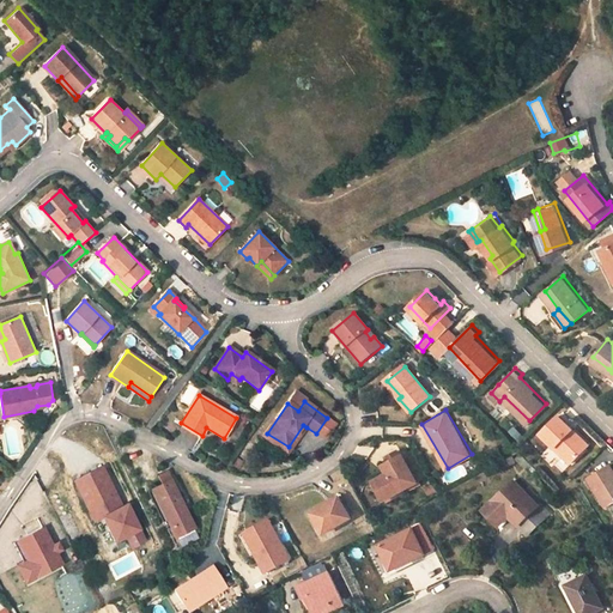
[(559,412),(542,430),(572,459),(587,444),(571,430),(574,426),(559,412)]
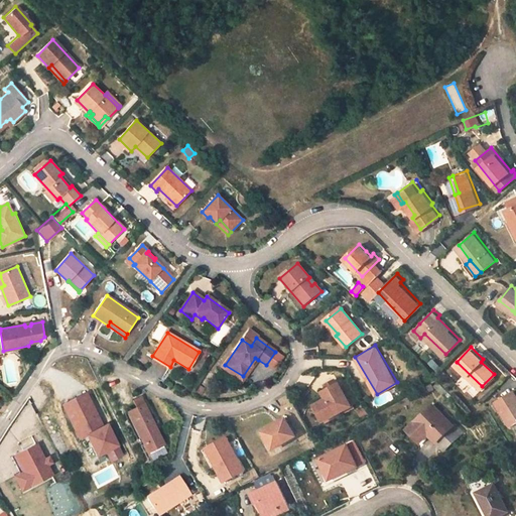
[(258,360),(255,358),(243,376),(225,365),(222,369),(240,381),(243,383),(258,360)]
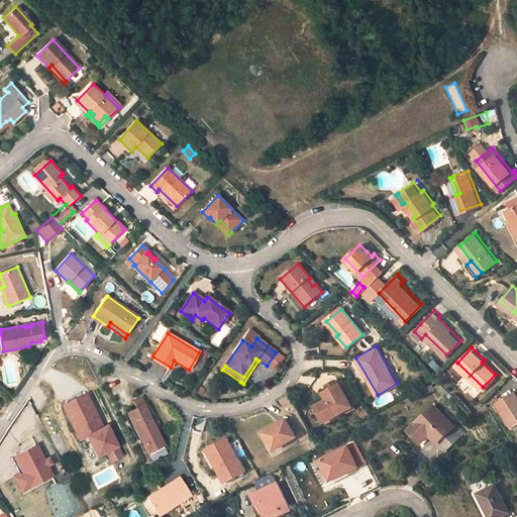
[(325,384),(328,389),(335,385),(332,380),(325,384)]
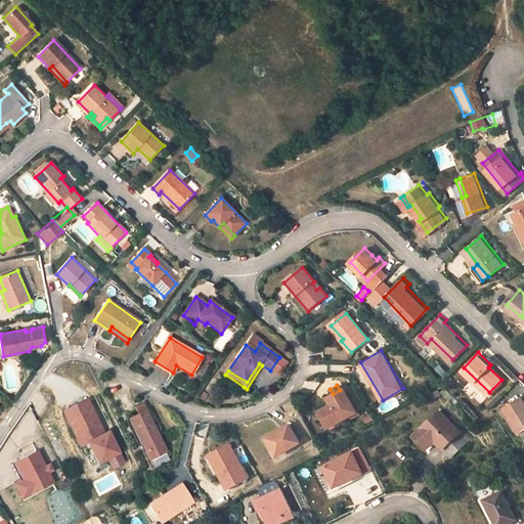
[(326,410),(333,424),(357,409),(344,387),(340,390),(333,394),(331,395),(336,404),(326,410)]
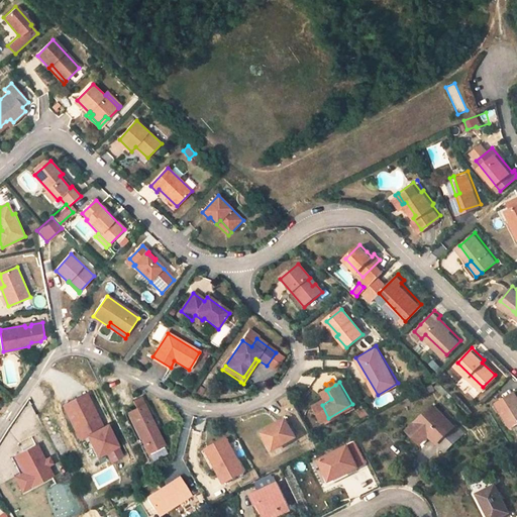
[(498,400),(499,402),(516,392),(516,391),(516,389),(498,400)]
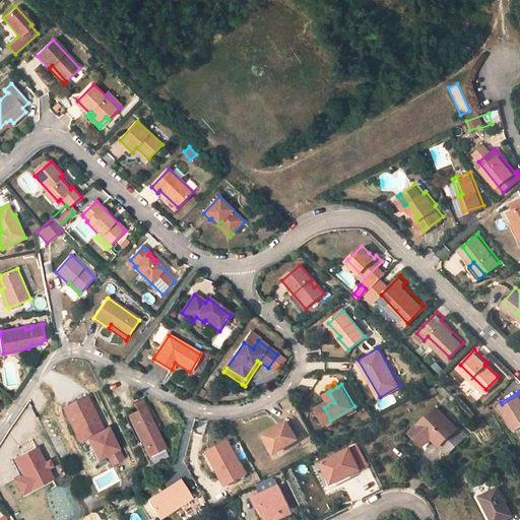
[(333,401),(328,392),(325,393),(329,400),(318,406),(326,423),(330,420),(324,407),(333,401)]
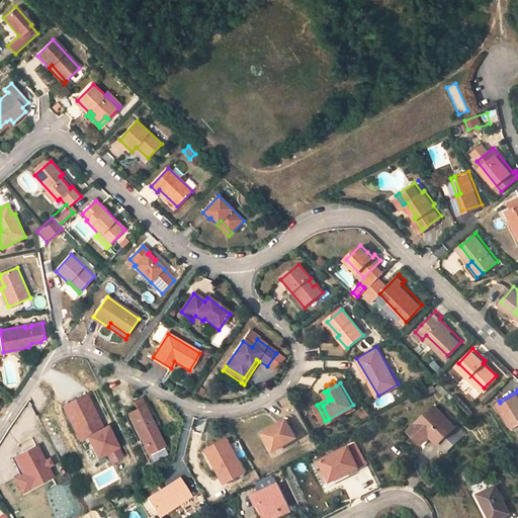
[(517,393),(500,403),(514,425),(517,422),(517,393)]
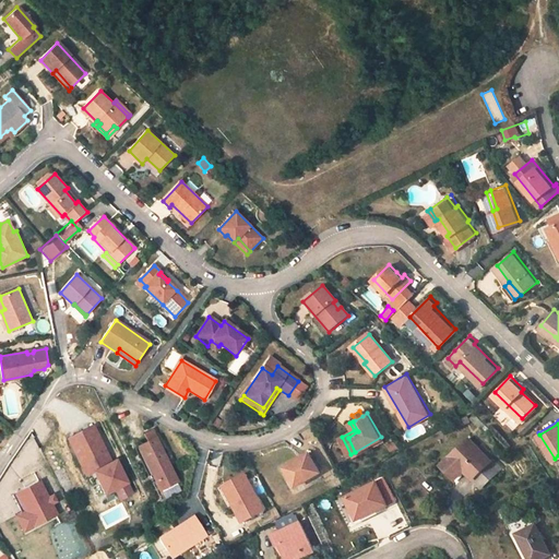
[(117,460),(113,463),(95,427),(69,439),(86,475),(95,472),(106,494),(116,488),(121,499),(133,494),(117,460)]
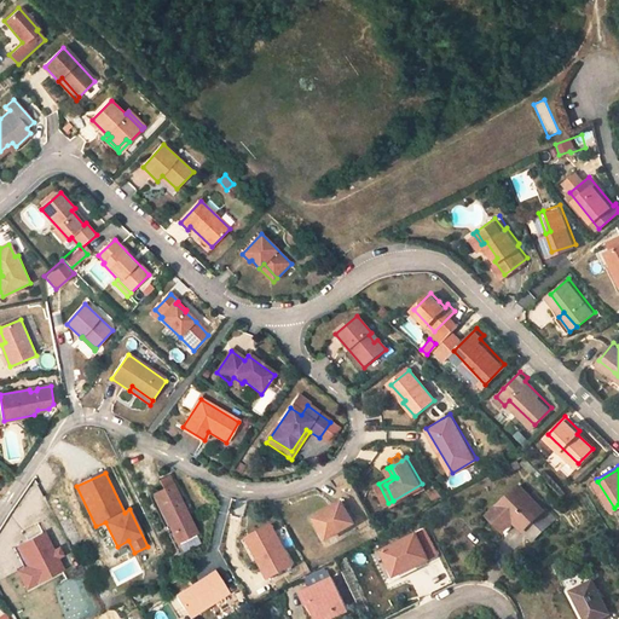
[(163,489),(172,485),(167,475),(158,480),(163,489)]
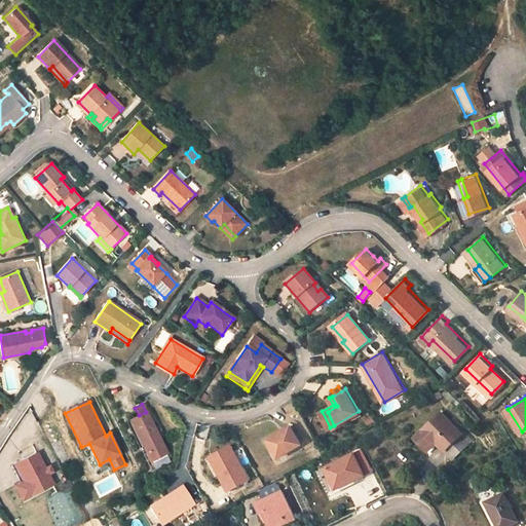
[(139,415),(130,419),(151,458),(166,451),(146,412),(139,415)]
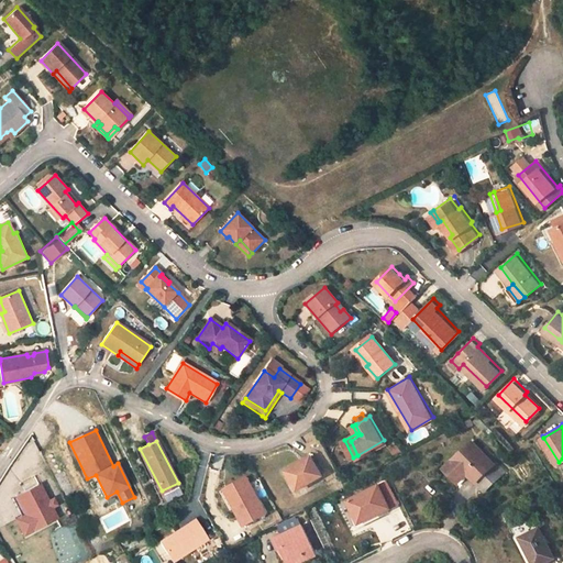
[(473,441),(453,461),(444,470),(457,483),(466,475),(483,493),(503,472),(473,441)]
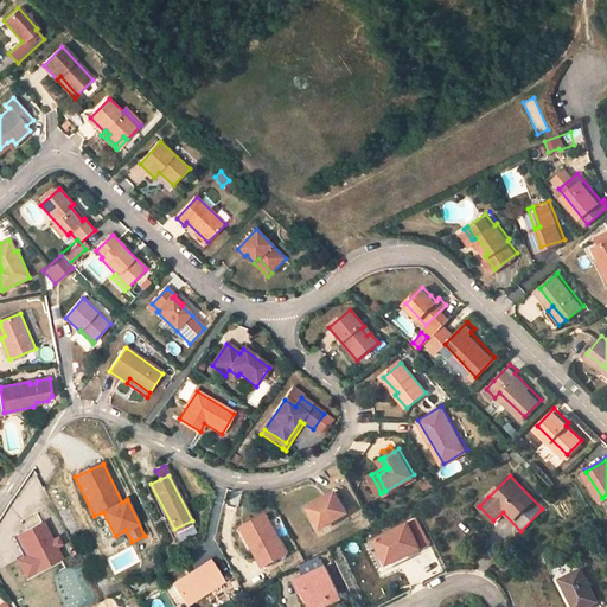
[(337,491),(311,506),(323,526),(349,511),(353,518),(364,512),(349,486),(338,493),(337,491)]
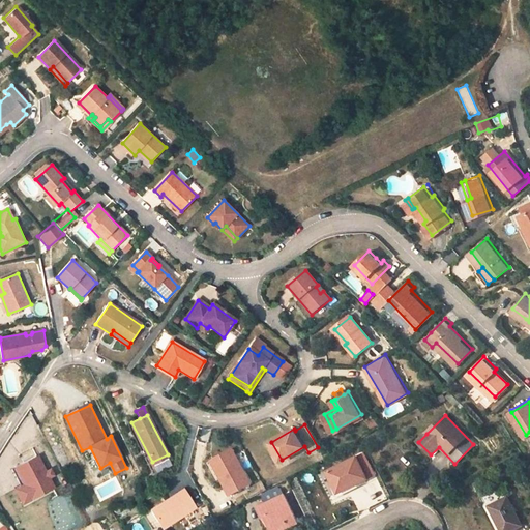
[(232,447),(213,458),(224,474),(222,476),(231,493),(252,481),(232,447)]
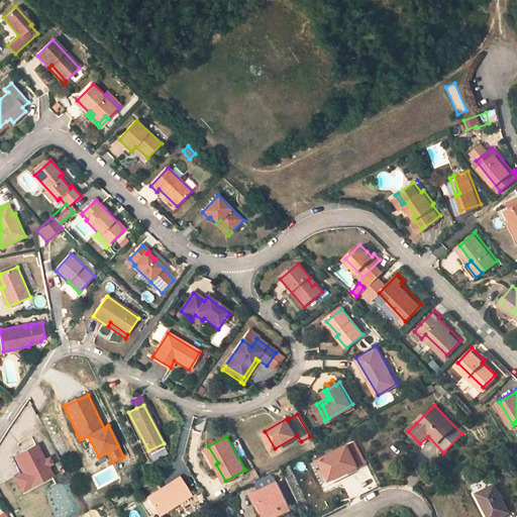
[(44,460),(36,445),(15,456),(30,487),(52,476),(47,467),(44,460)]
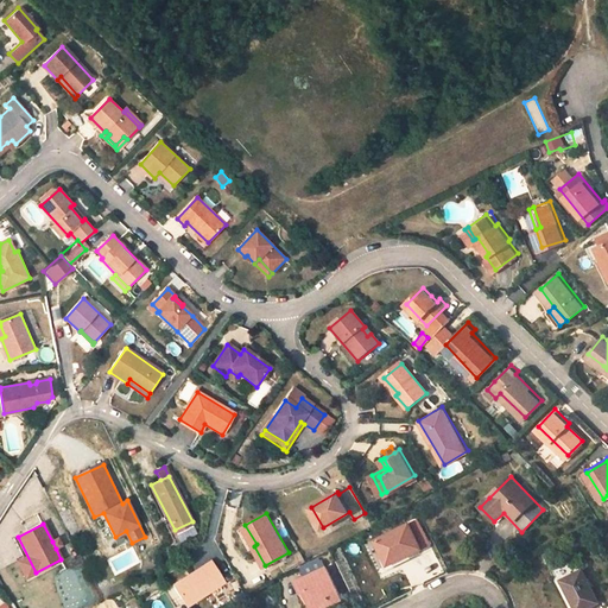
[(187,524),(171,532),(175,539),(190,531),(187,524)]
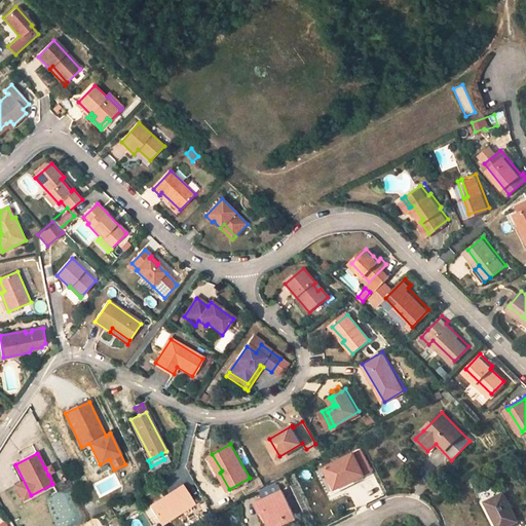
[(353,453),(324,467),(334,489),(364,474),(353,453)]
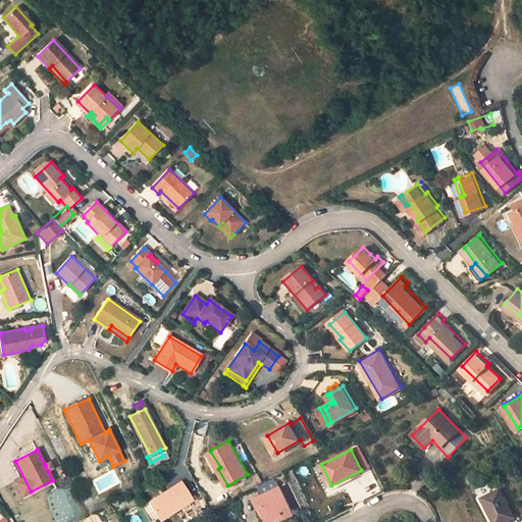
[(220,467),(210,451),(208,452),(218,469),(220,467)]
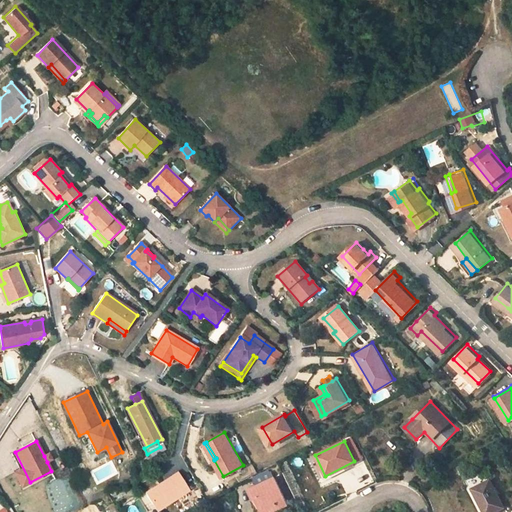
[(30,482),(15,452),(12,454),(20,470),(15,473),(22,486),(30,482)]
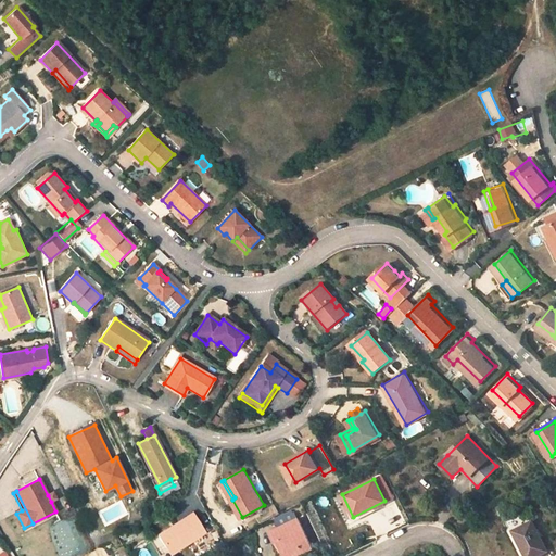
[(179,546),(205,531),(193,512),(158,533),(166,546),(175,541),(179,546)]
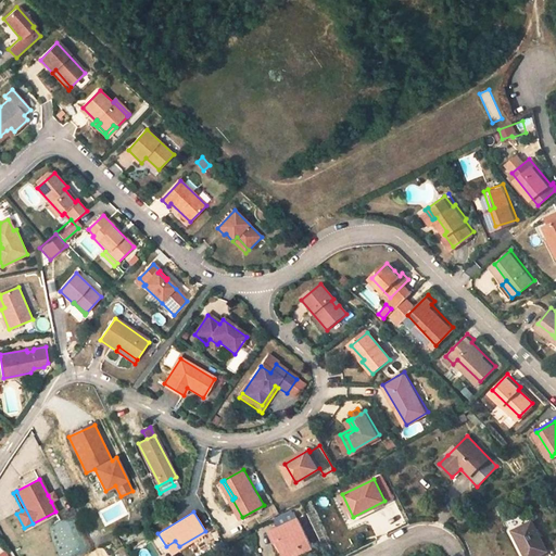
[(281,540),(286,548),(283,550),(286,555),(292,555),(312,547),(298,519),(270,532),(276,542),(281,540)]
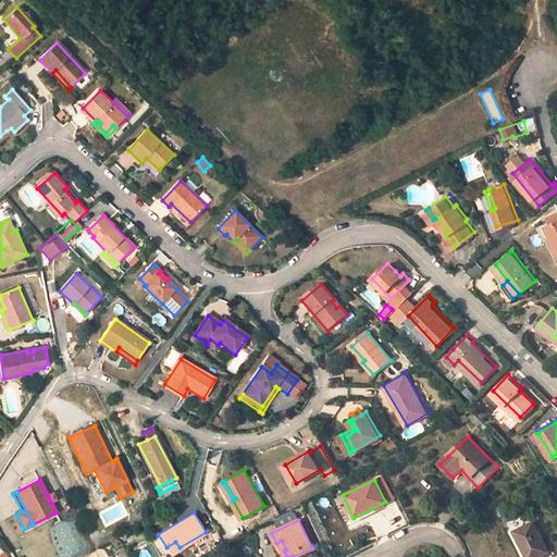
[(532,522),(515,532),(527,556),(537,556),(548,552),(532,522)]
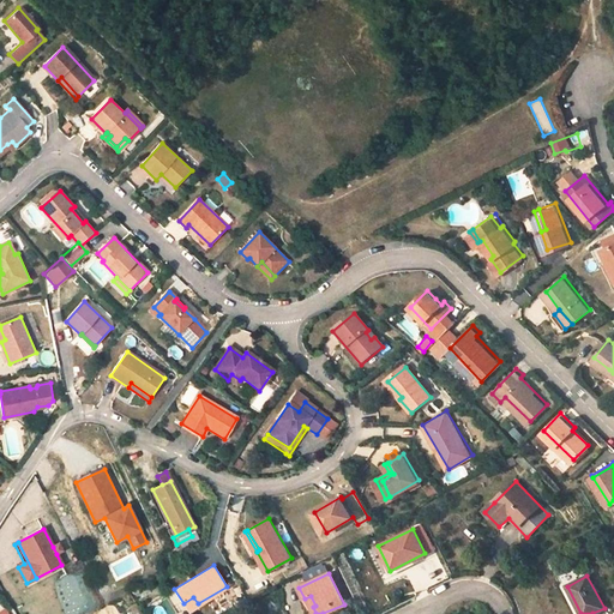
[(187,611),(198,603),(193,597),(184,603),(187,611)]
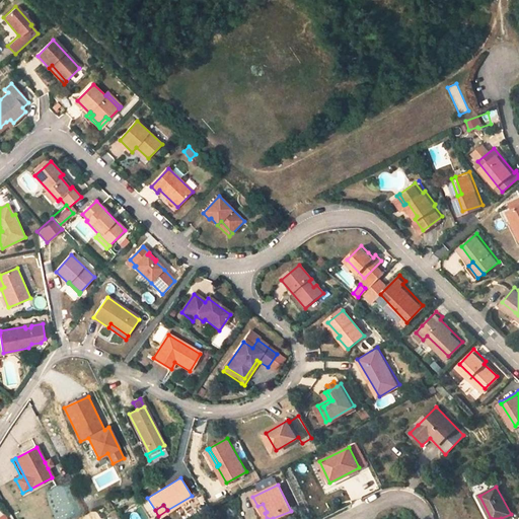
[(120,518),(116,510),(109,514),(113,518),(120,518)]
